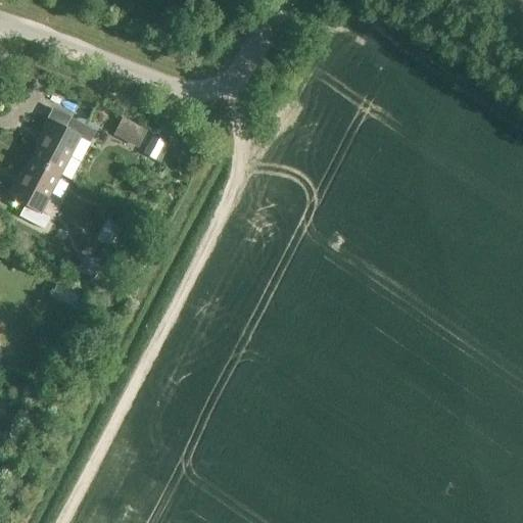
[(79,162),(67,157),(79,136),(89,142),(95,131),(69,117),(64,128),(47,119),(39,134),(43,136),(31,158),(59,174),(58,174),(69,180),(79,162)]
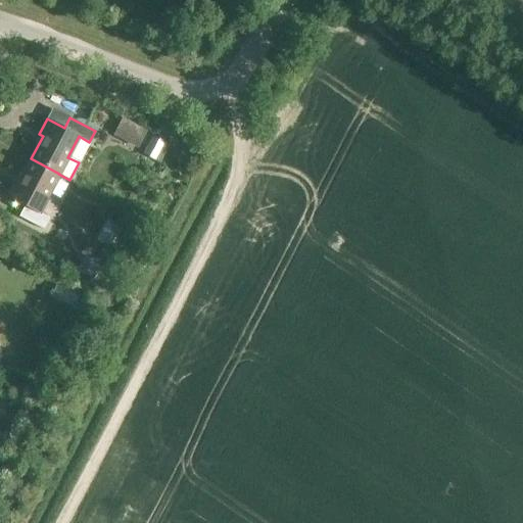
[(112,135),(137,148),(146,131),(122,117),(112,135)]
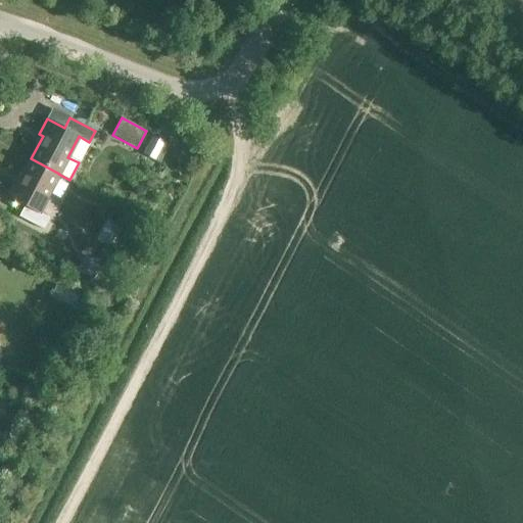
[(152,136),(143,153),(155,160),(157,157),(160,159),(167,148),(162,146),(164,142),(152,136)]
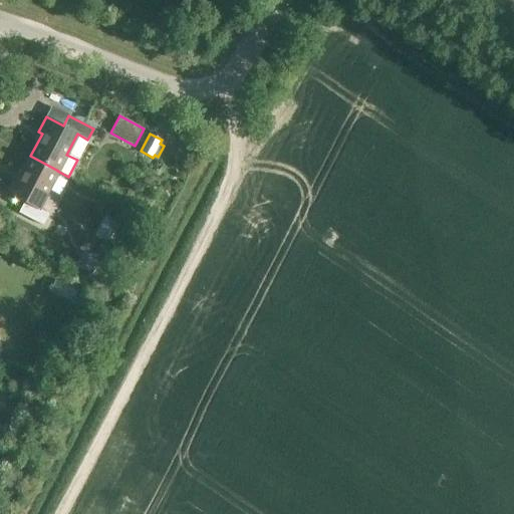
[(57,171),(58,171),(30,156),(17,179),(14,177),(7,191),(24,200),(18,212),(43,225),(49,214),(38,208),(57,171)]
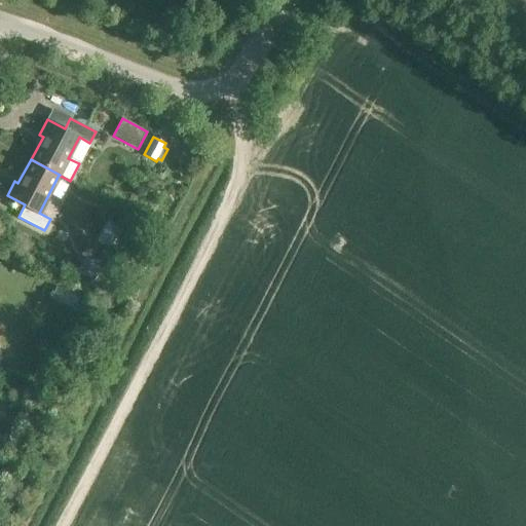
[(100,265),(84,257),(77,271),(92,279),(100,265)]
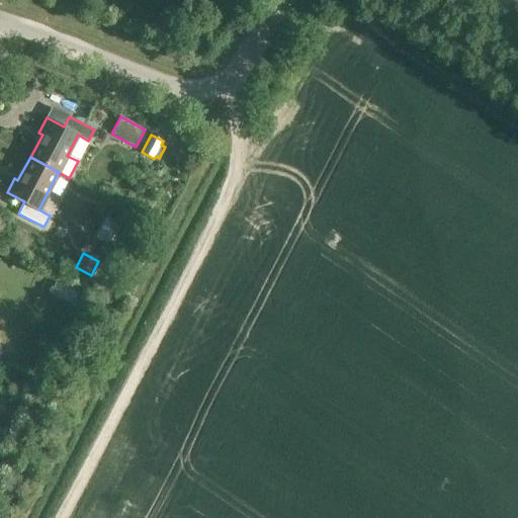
[(103,284),(111,270),(101,264),(93,278),(103,284)]
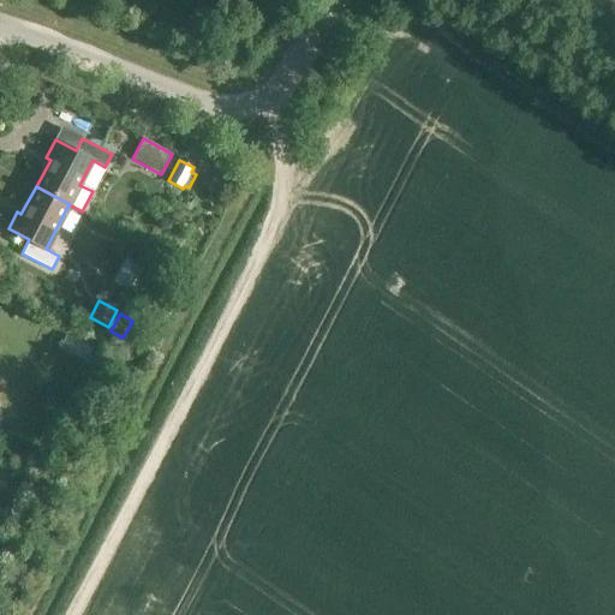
[(65,335),(59,348),(85,360),(91,347),(65,335)]
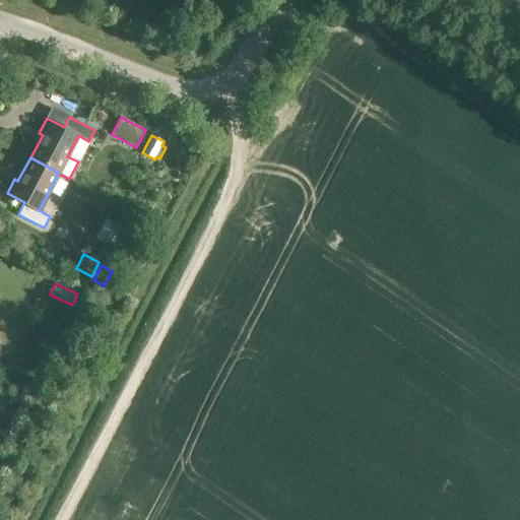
All buildings are outlined.
